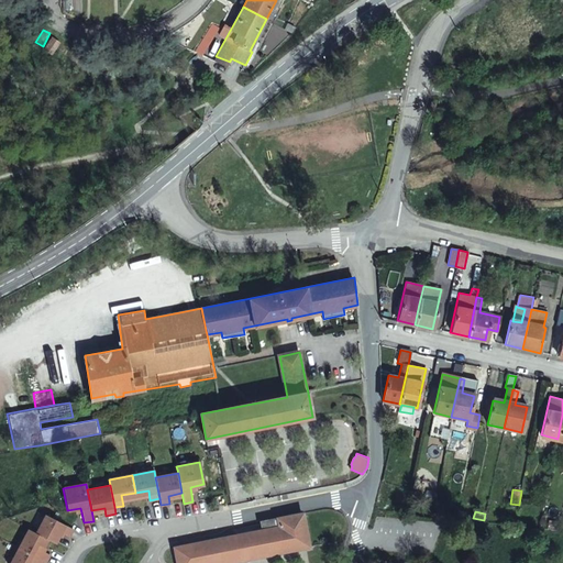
[(302,512),(260,521),(262,530),(174,548),(176,562),(227,562),(309,548),(302,512)]
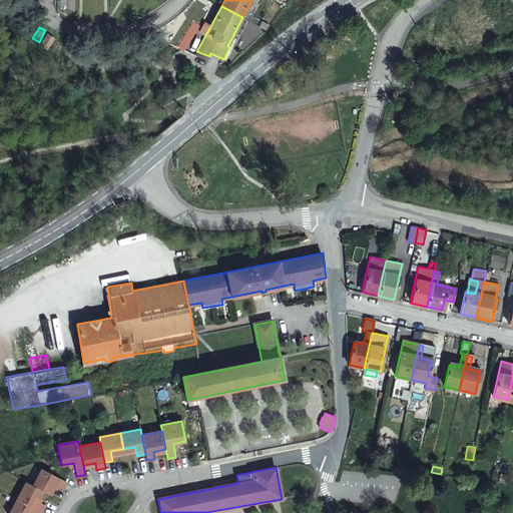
[(49,474),(40,469),(31,485),(41,491),(48,495),(53,485),(61,489),(64,482),(49,474)]
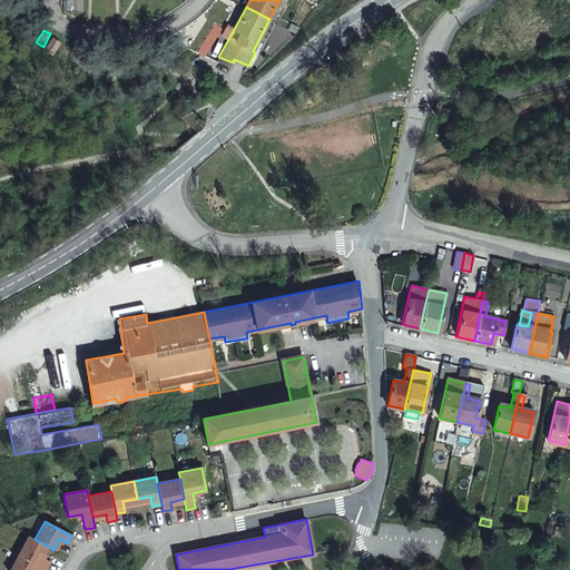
[(35,539),(27,536),(17,553),(45,569),(48,561),(40,557),(46,546),(35,539)]
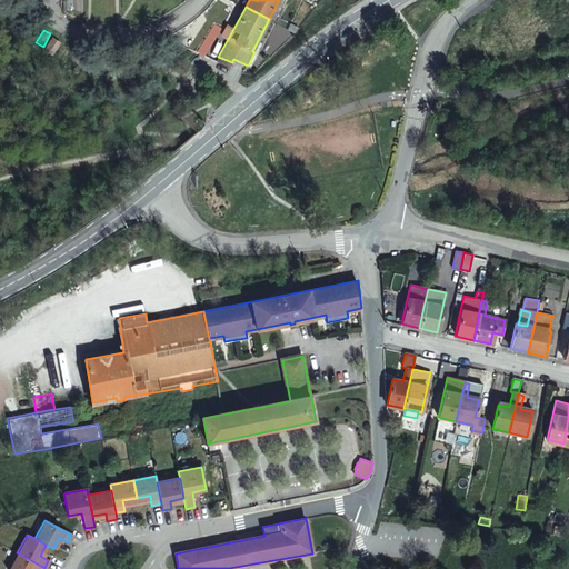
[(17,552),(8,568),(42,568),(45,568),(17,552)]
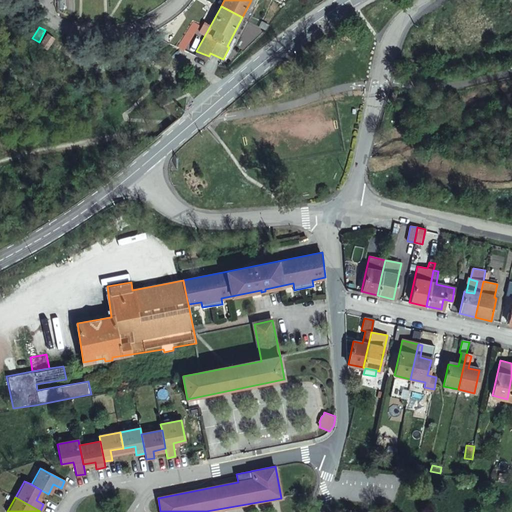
All buildings are outlined.
